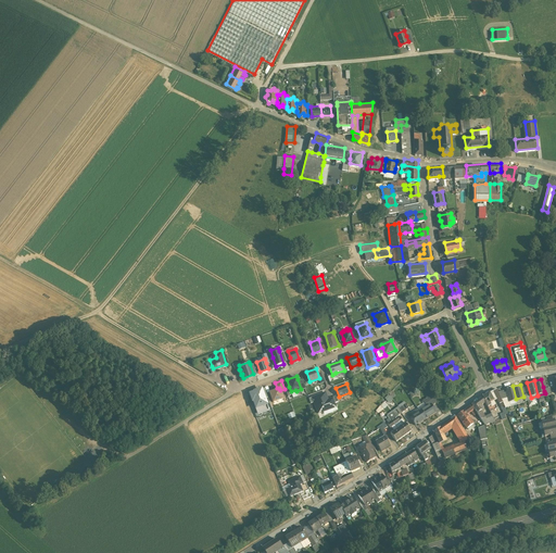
[(507,391),(504,392),(503,389),(498,390),(504,404),(510,403),(509,400),(516,399),(513,386),(506,388),(507,391)]
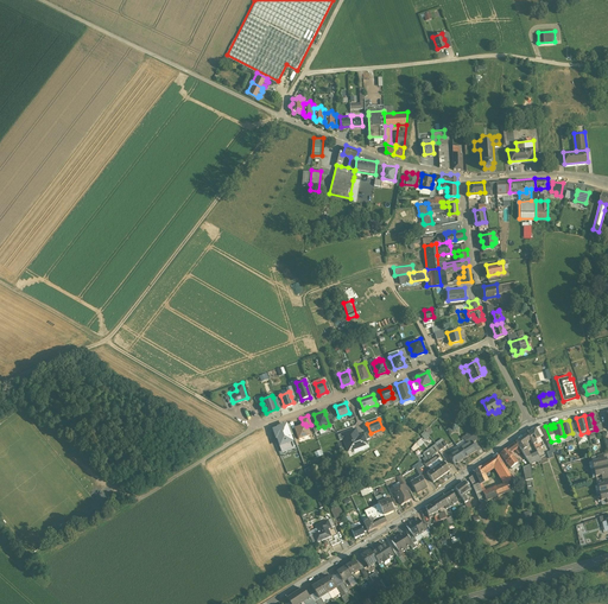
[(545,426),(543,423),(539,424),(542,428),(545,438),(550,437),(545,426)]
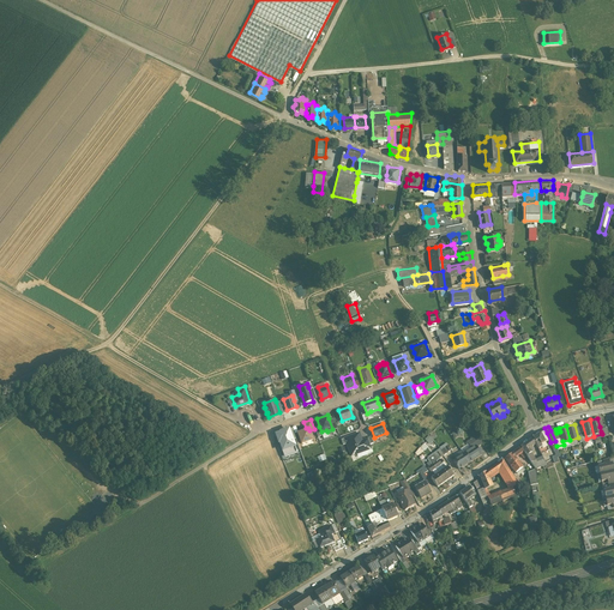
[(306,428),(298,432),(301,442),(312,438),(309,430),(308,428),(306,428)]
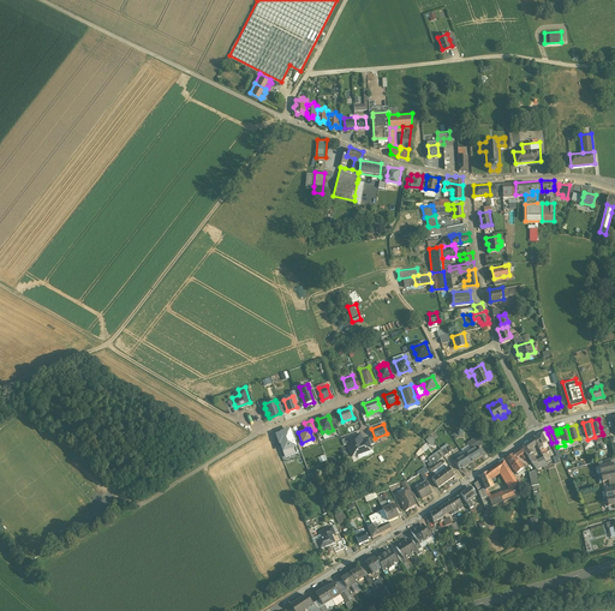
[(292,453),(298,450),(293,438),(290,430),(287,431),(286,431),(282,432),(282,433),(278,435),(280,441),(285,454),(291,451),(292,453)]
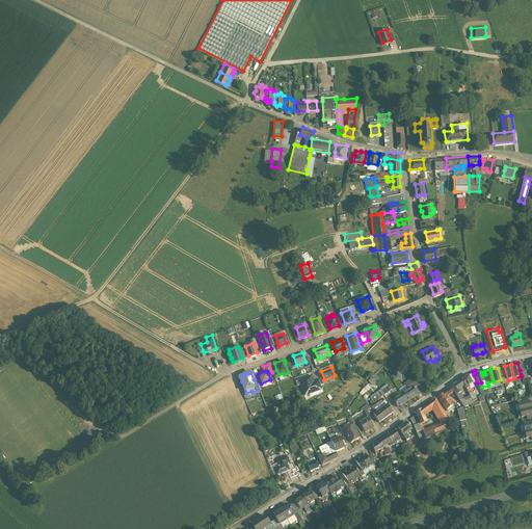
[(468,373),(460,377),(462,380),(466,379),(468,382),(472,380),(471,379),(468,373)]
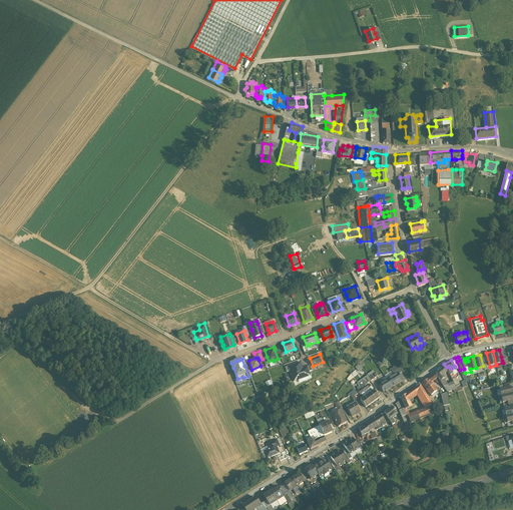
[(300,361),(288,365),(294,380),(304,377),(301,368),(303,368),(300,361)]
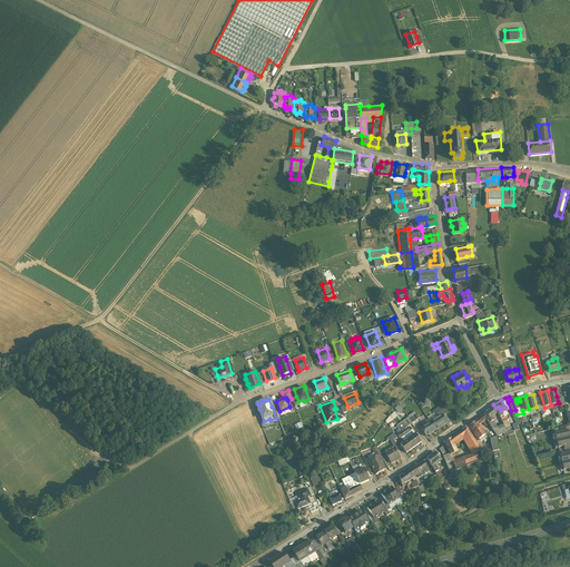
[(443,401),(433,408),(438,414),(441,412),(442,413),(448,410),(443,401)]
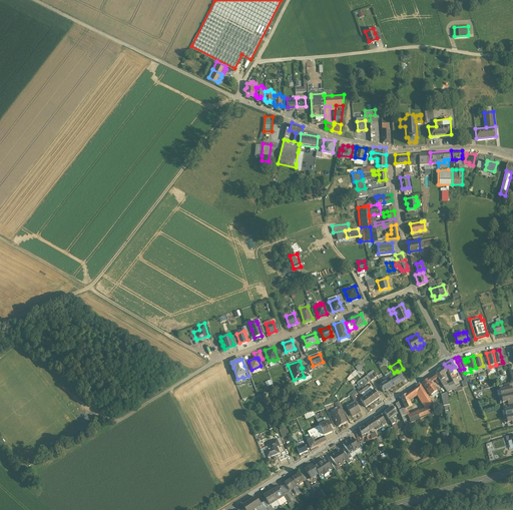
[(444,364),(435,371),(438,376),(440,379),(443,376),(446,374),(444,371),(447,369),(446,367),(444,364)]
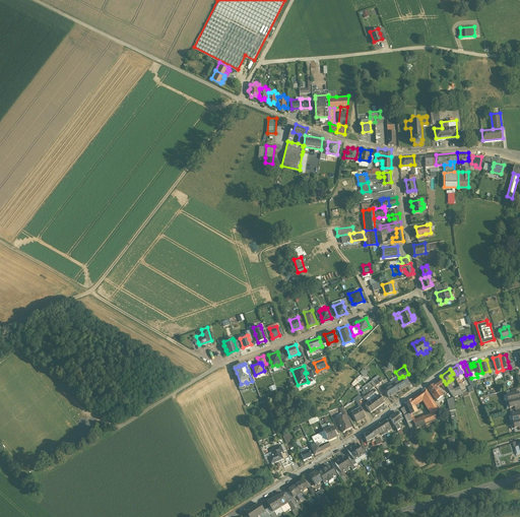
[(311,371),(305,373),(308,382),(314,379),(311,371)]
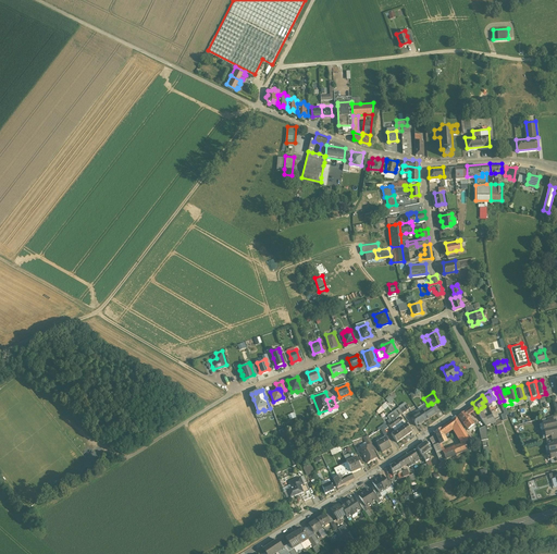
[(385,407),(387,411),(399,405),(395,397),(388,401),(390,404),(385,407)]
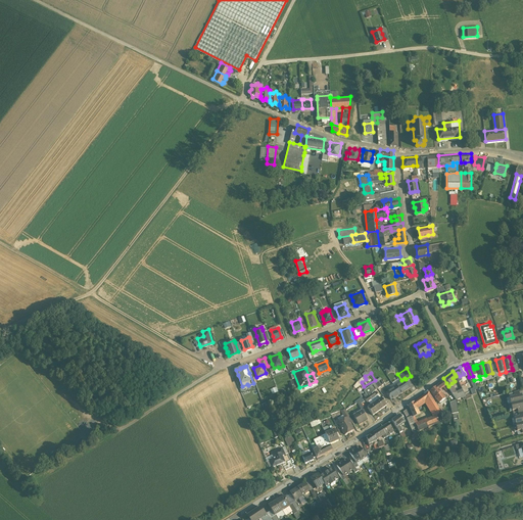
[(460,376),(458,373),(455,374),(456,376),(460,384),(465,381),(464,379),(466,378),(464,374),(460,376)]
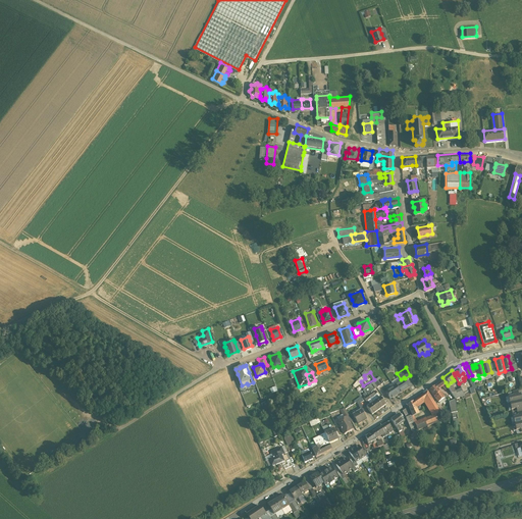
[(380,376),(373,380),(377,385),(383,380),(380,376)]
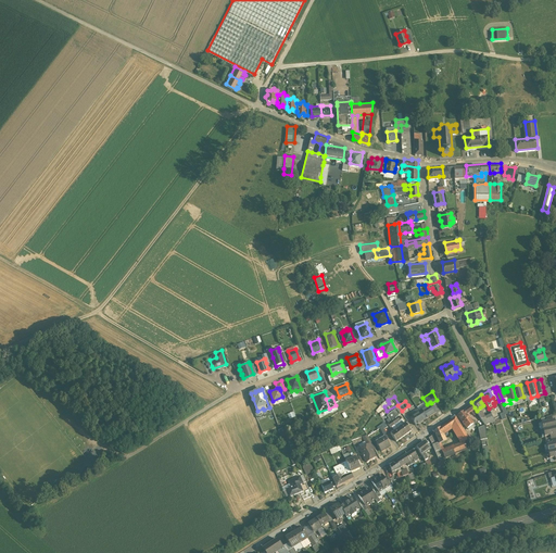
[(427,404),(419,410),(425,416),(436,410),(431,403),(430,402),(427,404)]
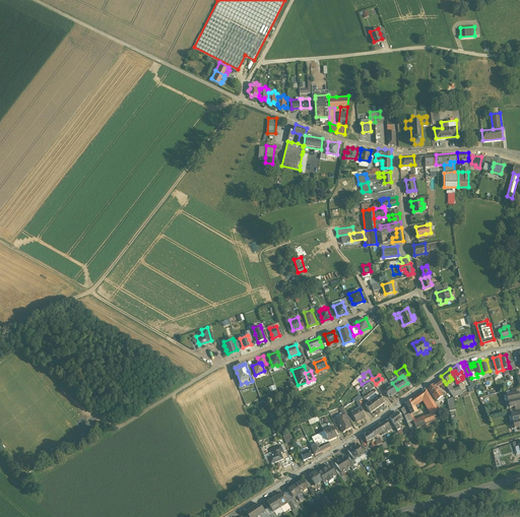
[(438,379),(428,386),(432,392),(438,388),(437,386),(438,385),(438,384),(440,383),(438,379)]
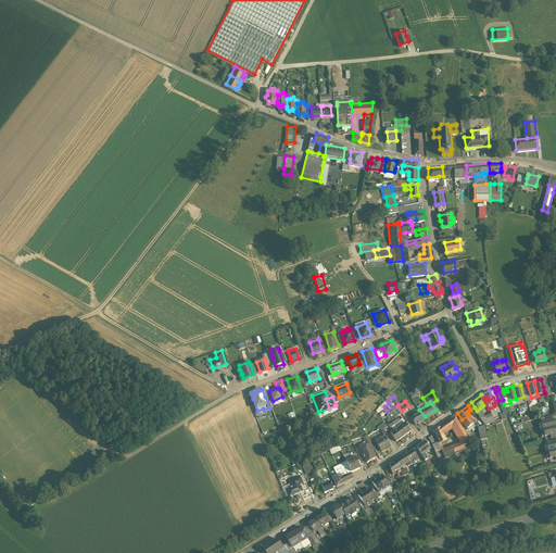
[(485,415),(480,407),(477,411),(482,419),(484,424),(494,419),(493,416),(491,417),(489,413),(485,415)]
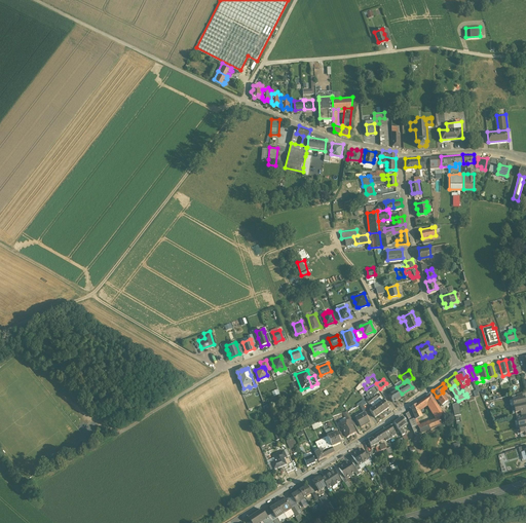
[(375,391),(372,387),(367,390),(371,396),(375,391)]
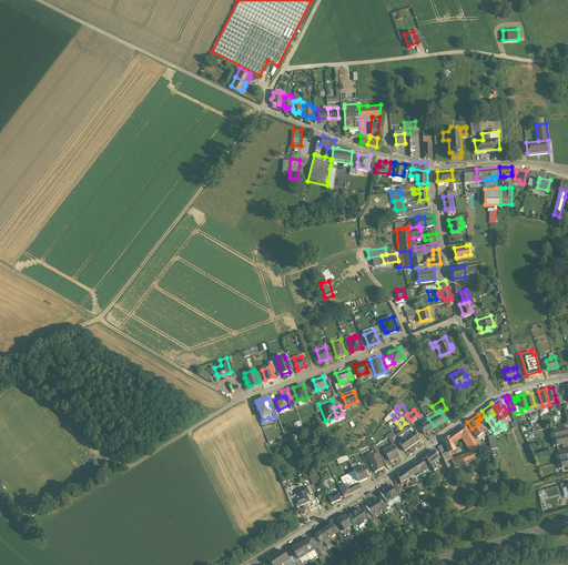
[(428,419),(419,424),(424,432),(434,425),(428,419)]
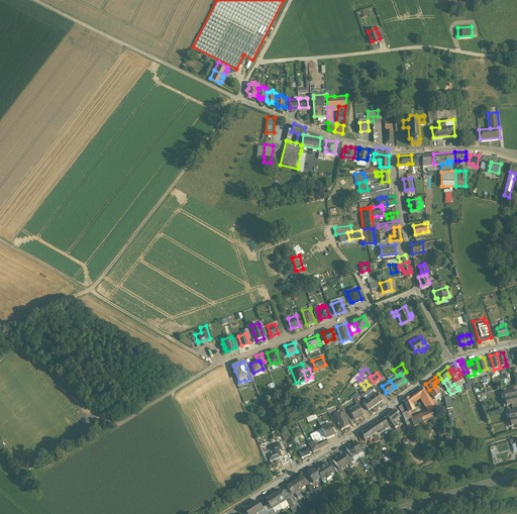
[(423,385),(415,391),(418,395),(428,411),(431,409),(435,408),(436,407),(423,385)]
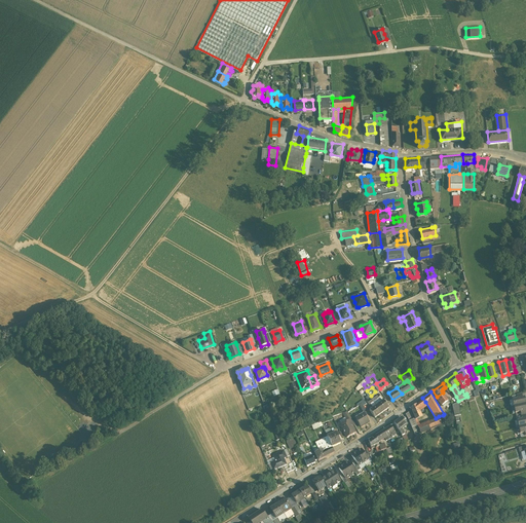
[(443,393),(437,397),(442,403),(448,399),(447,397),(443,393)]
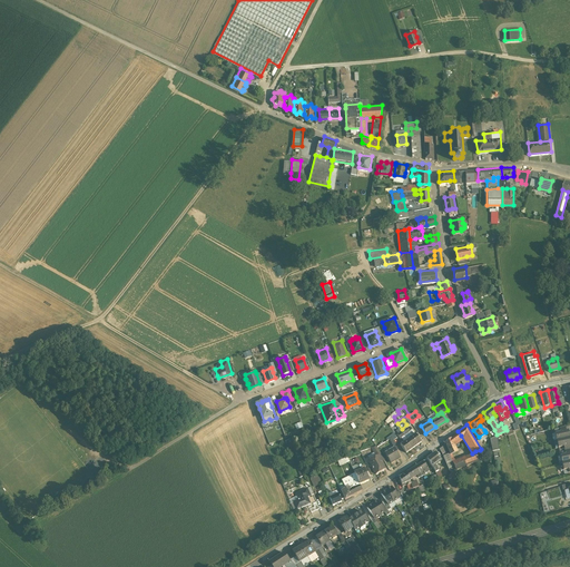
[(568,428),(554,430),(557,438),(569,434),(568,428)]
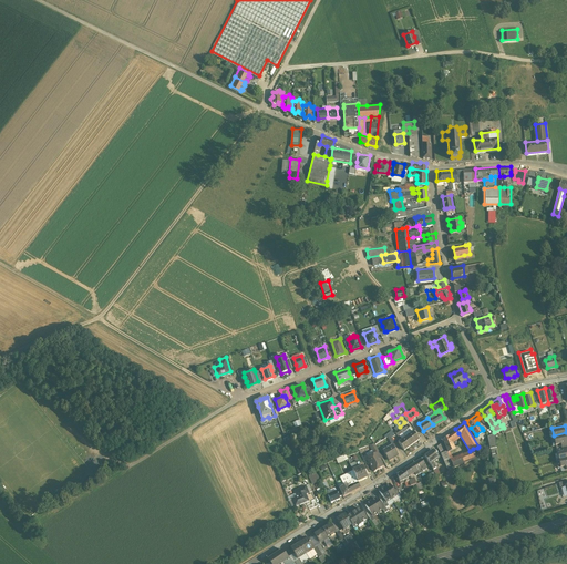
[(409,431),(405,434),(412,443),(420,438),(413,429),(409,431)]
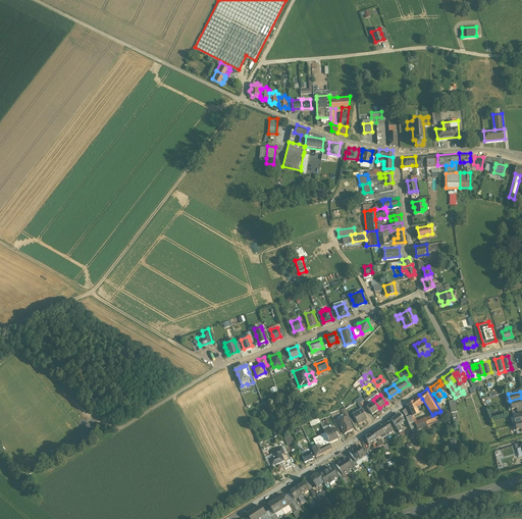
[(422,399),(419,395),(414,399),(416,403),(422,399)]
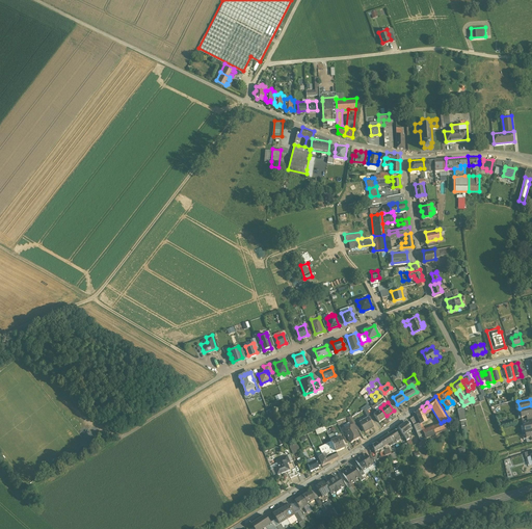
[(531,406),(531,405),(520,408),(521,415),(531,412),(531,406)]
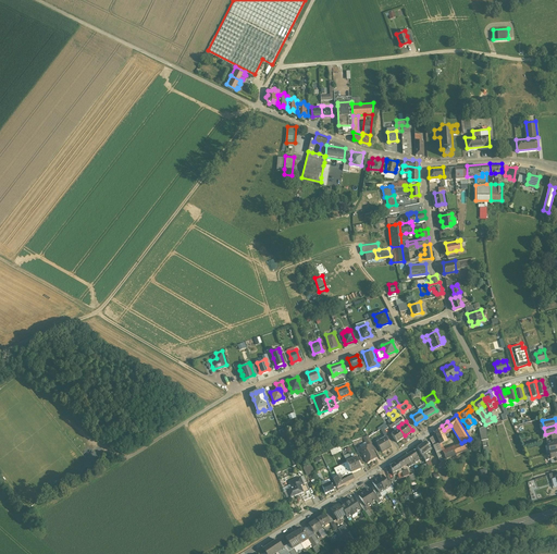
[(444,430),(442,426),(435,430),(435,432),(440,441),(440,443),(442,442),(447,439),(444,430)]
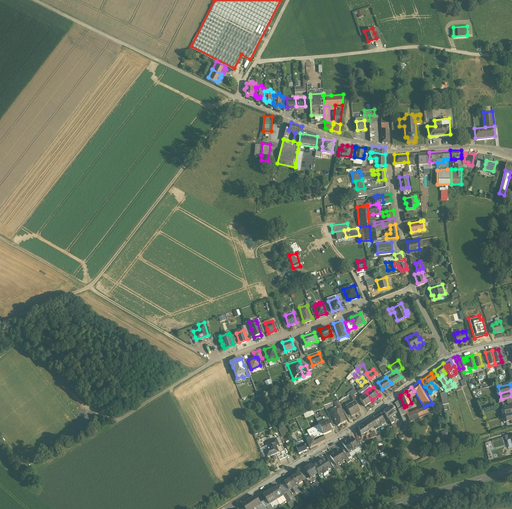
[(372,400),(366,392),(363,394),(359,397),(365,405),(372,400)]
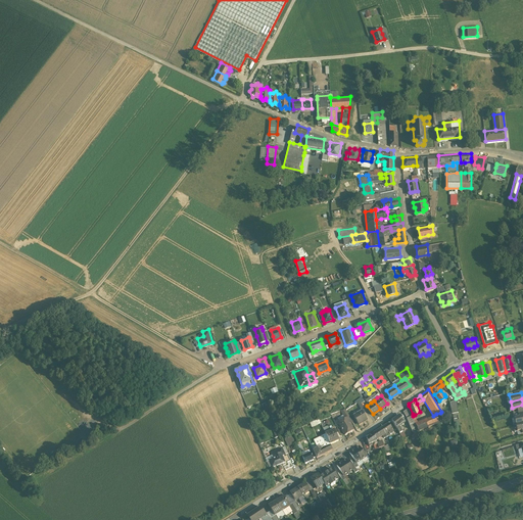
[(413,414),(409,406),(403,410),(407,416),(413,414)]
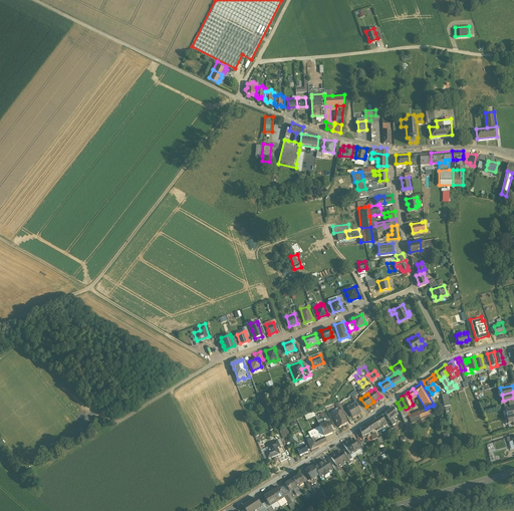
[(344,408),(338,400),(334,401),(339,409),(340,409),(341,410),(344,408)]
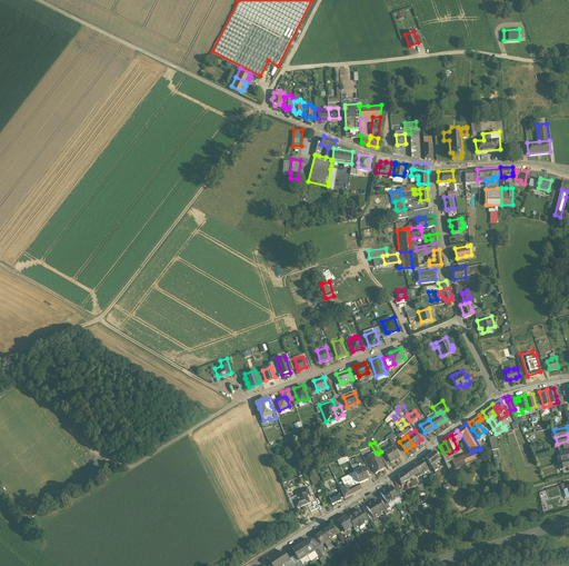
[(393,445),(383,450),(389,458),(395,455),(395,456),(399,454),(393,445)]
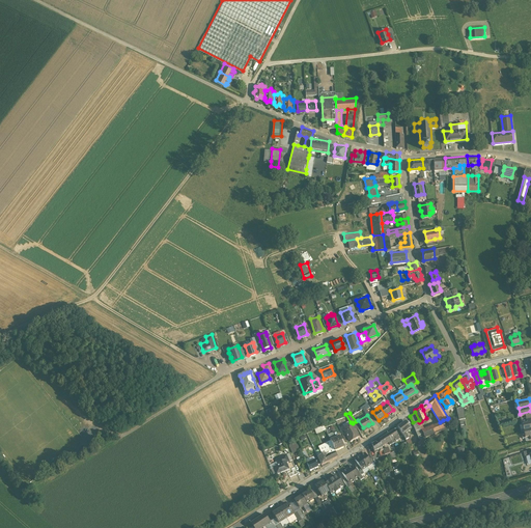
[(406,419),(397,425),(404,436),(406,438),(409,437),(404,431),(411,426),(406,419)]
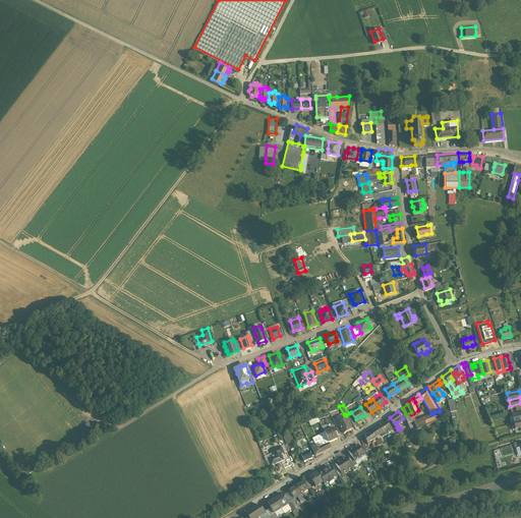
[(520,411),(512,413),(514,420),(520,417),(520,411)]
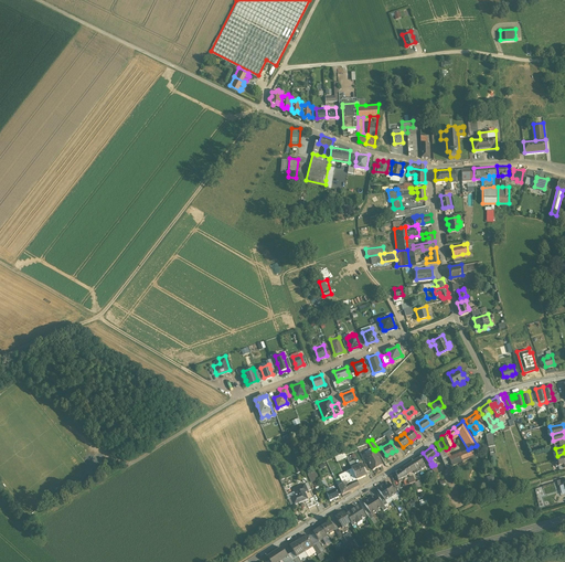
[(450,459),(449,456),(446,449),(446,447),(439,449),(439,451),(444,462),(445,462),(450,459)]
